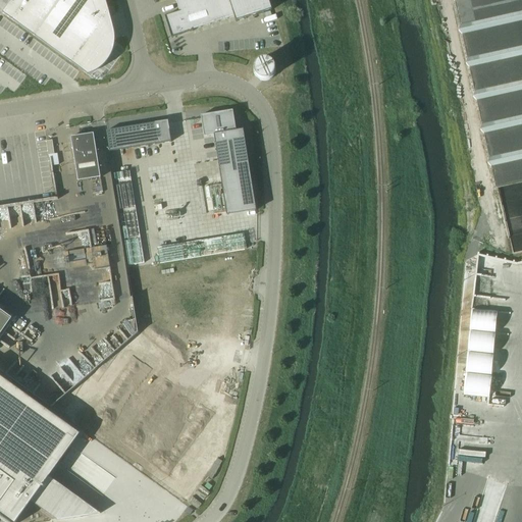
[(31,0),(11,0),(2,13),(35,37),(50,13),(31,0)]
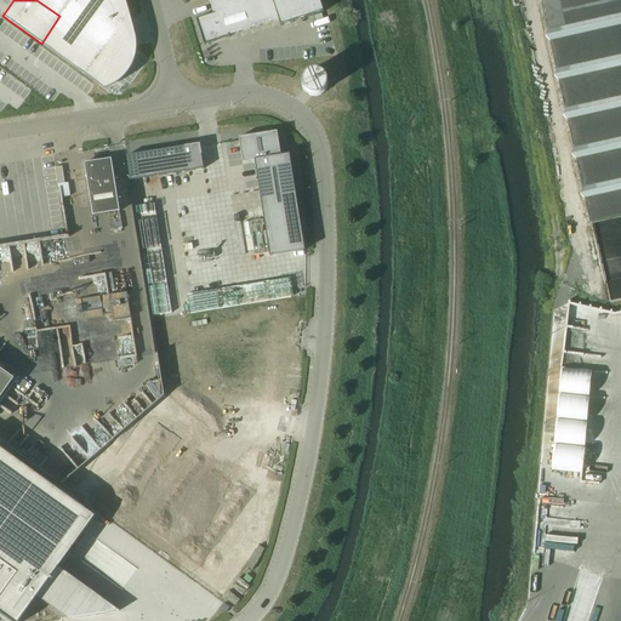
[(36,0),(60,16),(70,0),(36,0)]
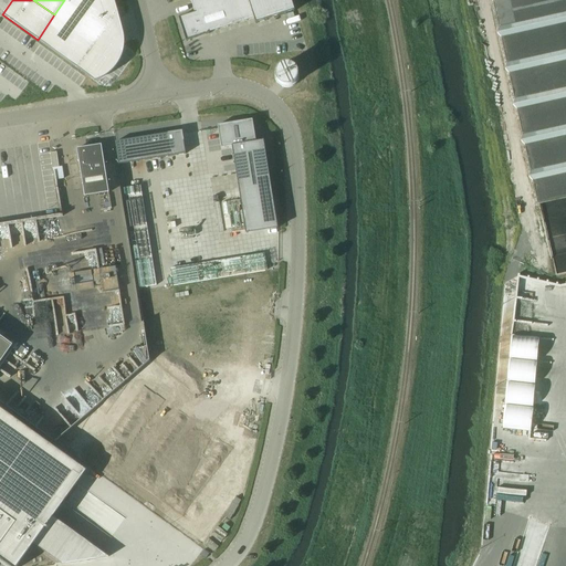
[(64,0),(54,14),(38,40),(94,82),(97,81),(100,80),(102,79),(104,77),(106,76),(108,75),(111,73),(113,72),(114,70),(116,67),(117,65),(119,63),(121,61),(122,59),(123,56),(123,53),(124,51),(124,49),(124,45),(125,43),(124,41),(124,38),(124,35),(124,33),(123,29),(122,24),(118,14),(115,3),(114,0),(64,0)]
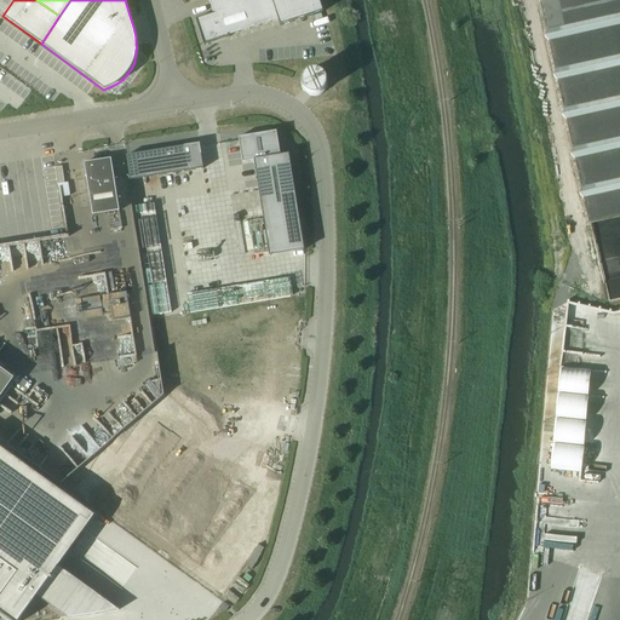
[(204,45),(213,42),(229,38),(229,36),(279,21),(280,26),(322,12),(319,0),(208,0),(213,15),(201,18),(196,19),(200,32),(200,34),(204,45)]
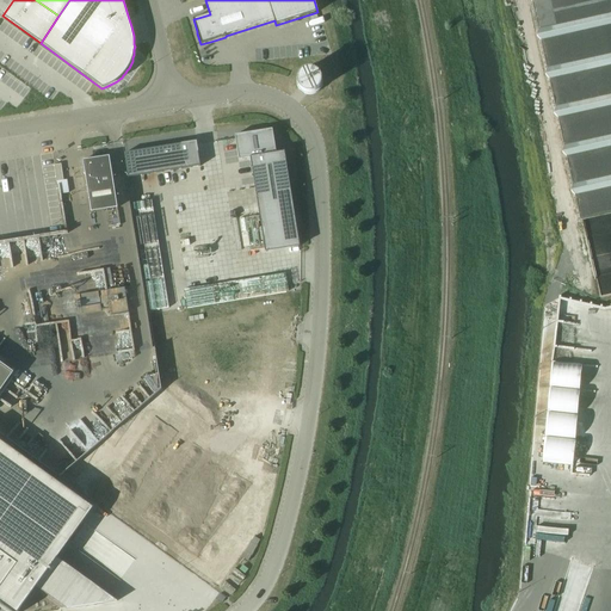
[(610,0),(531,0),(580,221),(584,220),(600,297),(610,294),(610,0)]
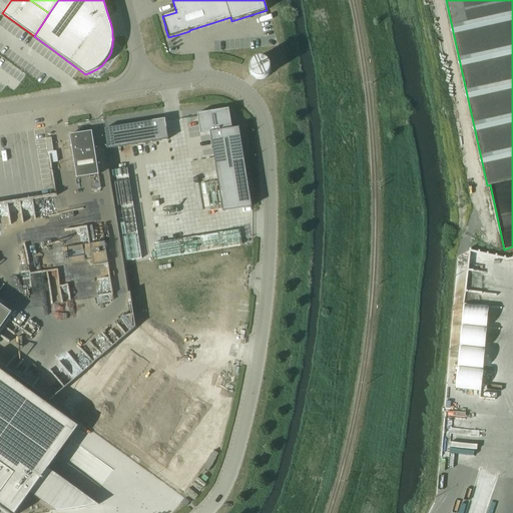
[(250,75),(251,76),(253,77),(254,78),(257,79),(258,80),(260,80),(261,80),(262,80),(263,80),(263,79),(264,79),(265,78),(266,78),(267,77),(268,77),(268,76),(269,75),(269,74),(270,74),(270,73),(271,72),(271,71),(271,70),(271,69),(271,68),(271,67),(271,66),(270,65),(270,64),(269,63),(269,62),(268,62),(268,61),(267,60),(265,59),(264,58),(263,58),(262,58),(260,58),(259,58),(257,58),(255,59),(254,59),(252,60),(252,61),(251,61),(250,62),(250,63),(249,64),(249,65),(248,66),(248,67),(248,68),(248,69),(248,71),(248,72),(249,73),(249,74),(250,75)]
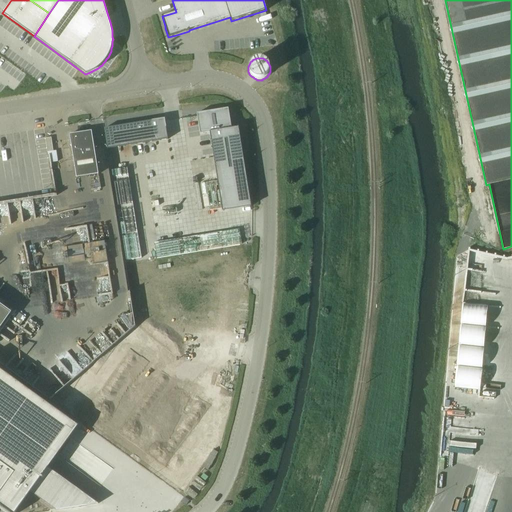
[(207,112),(197,114),(200,134),(210,133),(217,178),(245,173),(246,173),(238,127),(231,128),(228,109),(217,110),(218,112),(208,114),(207,112)]
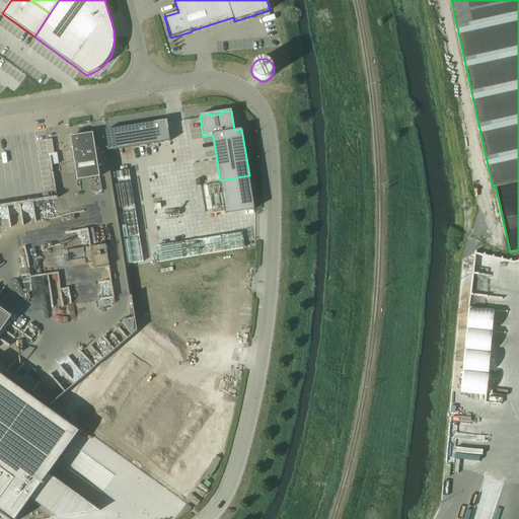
[(167,121),(155,123),(158,143),(170,142),(168,130),(167,121)]
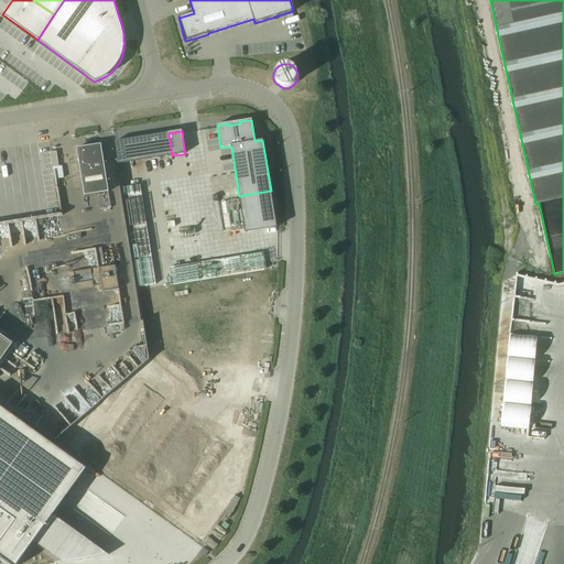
[(167,133),(115,141),(118,164),(172,155),(169,133),(167,133)]
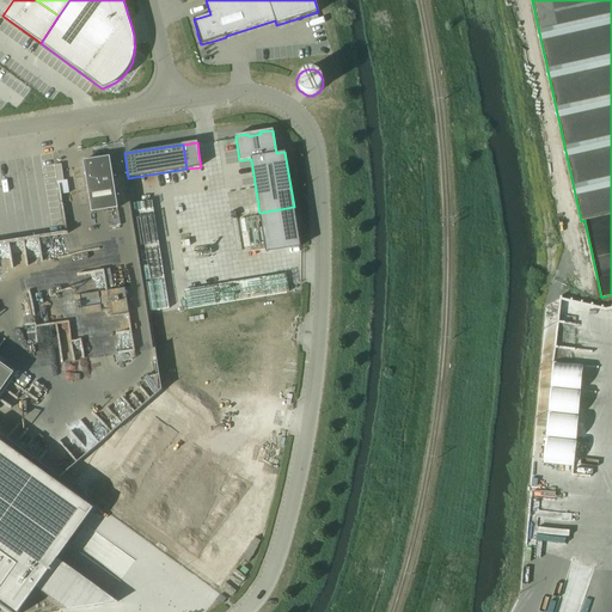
[(83,161),(91,213),(117,209),(109,157),(83,161)]
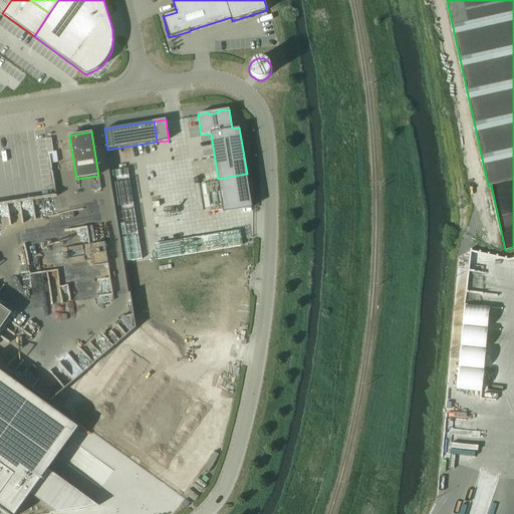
[(45,140),(47,153),(53,153),(51,139),(45,140)]
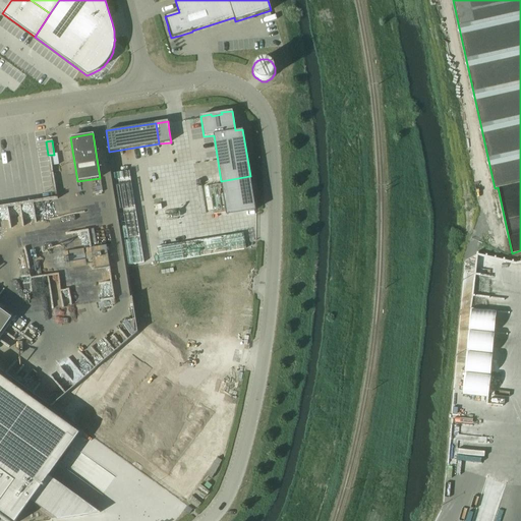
[(129,171),(113,174),(114,180),(130,178),(129,171)]
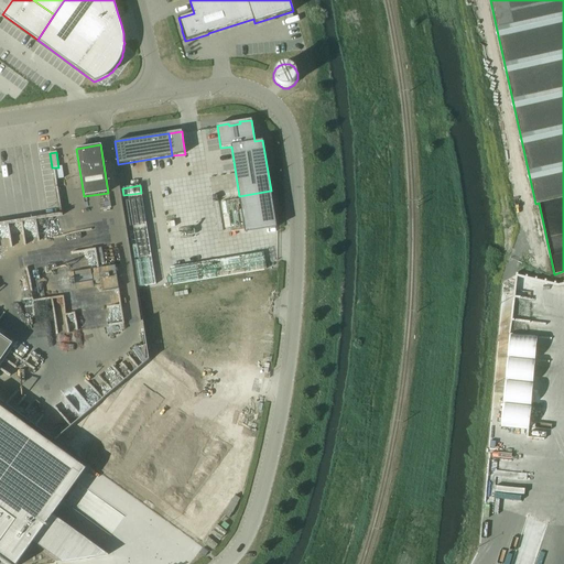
[(141,193),(123,195),(125,203),(142,201),(141,193)]
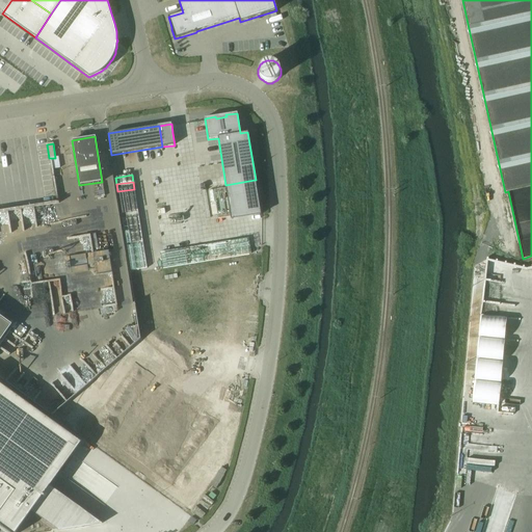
[(134,189),(117,191),(118,198),(135,196),(134,189)]
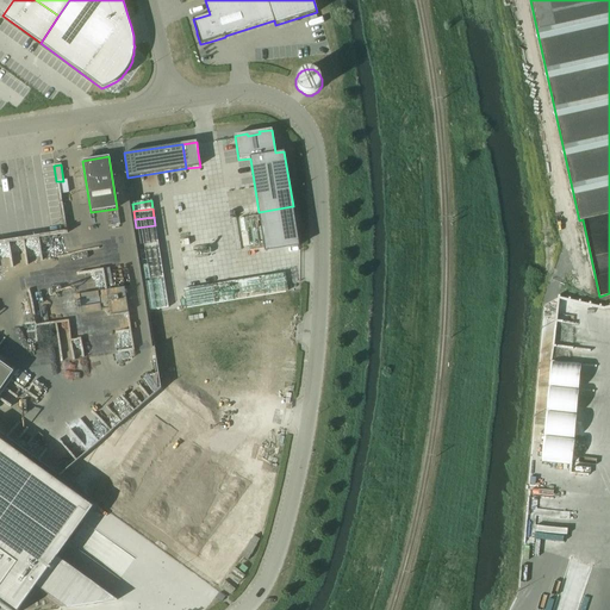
[(155,225),(136,228),(138,236),(156,234),(155,225)]
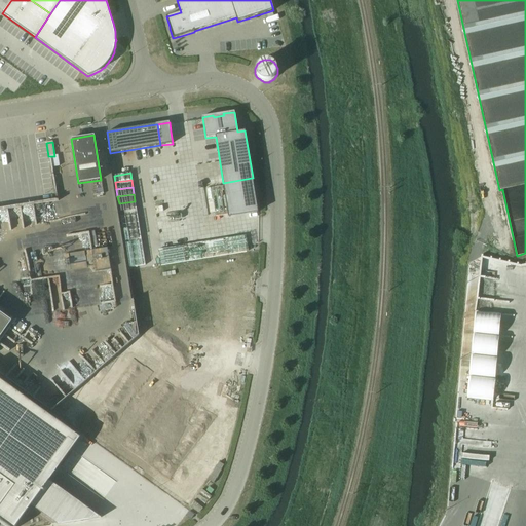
[(135,201),(119,203),(120,211),(136,209),(135,201)]
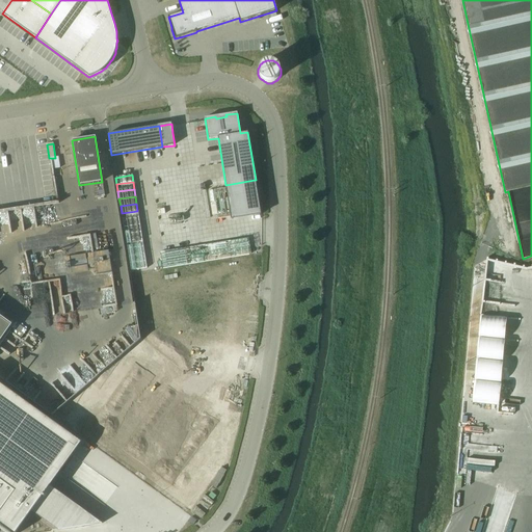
[(137,211),(122,213),(123,220),(139,218),(137,211)]
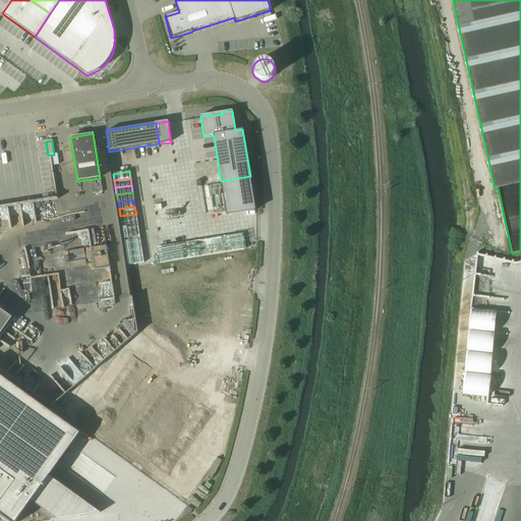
[(136,214),(120,216),(121,223),(137,220),(136,214)]
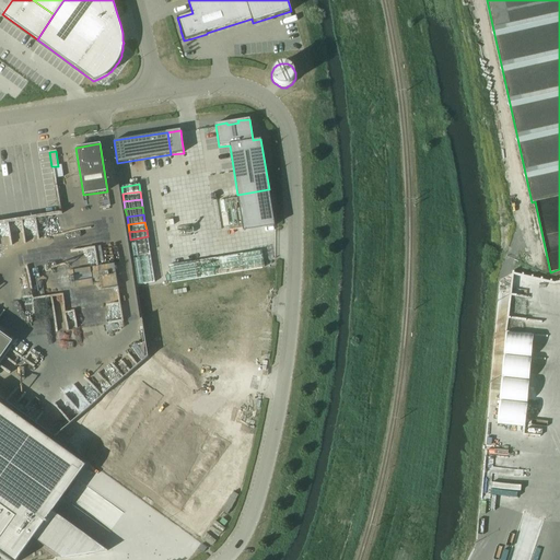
[(148,236),(130,240),(131,247),(149,244),(148,236)]
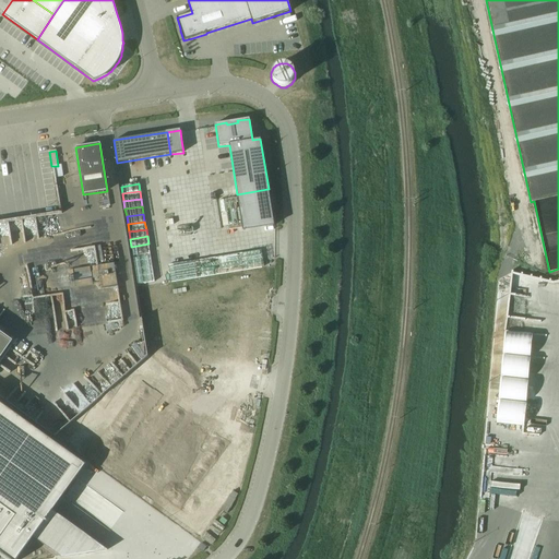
[(149,244),(131,247),(132,254),(150,251),(149,244)]
